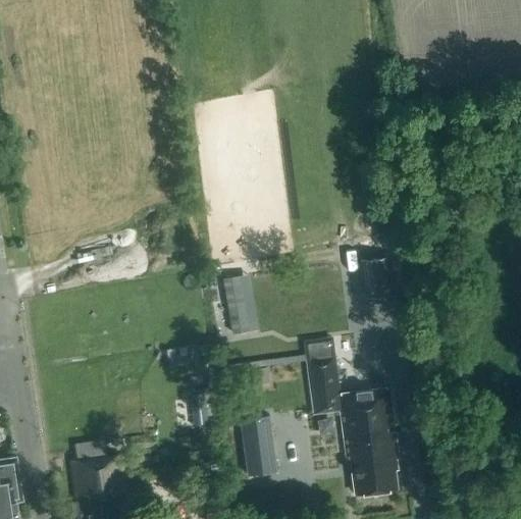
[(389,259),(361,263),(366,300),(395,296),(389,259)]
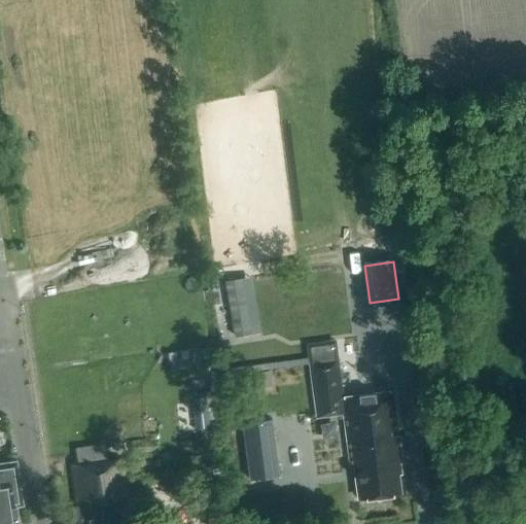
[(239,281),(225,283),(236,339),(249,336),(239,281)]
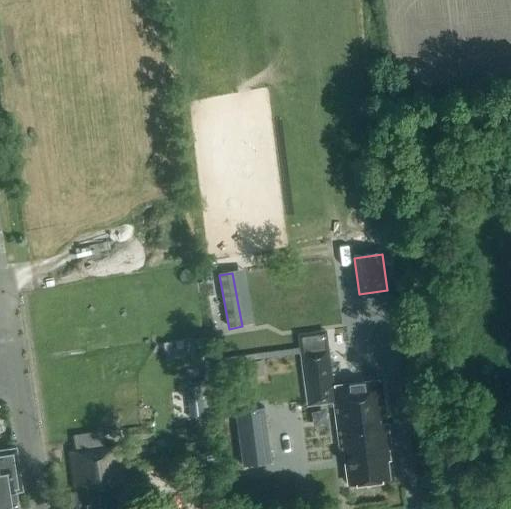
[(326,333),(299,336),(301,355),(308,408),(334,404),(341,457),(345,457),(349,486),(389,481),(387,463),(388,463),(387,451),(391,451),(382,382),(333,388),(328,352),(326,333)]
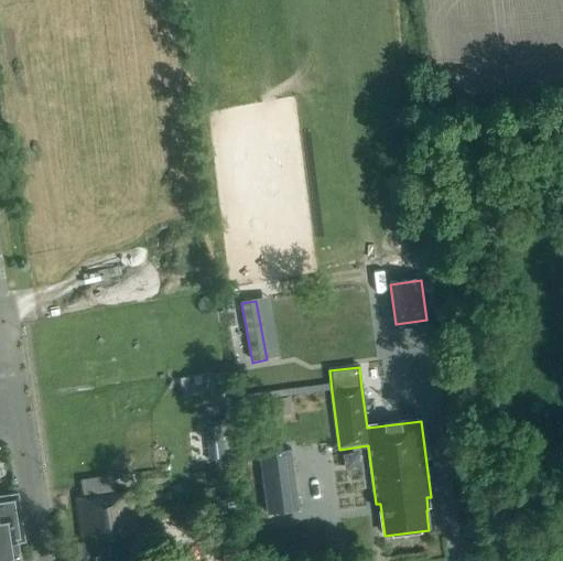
[(234,431),(207,434),(210,462),(237,459),(234,431)]
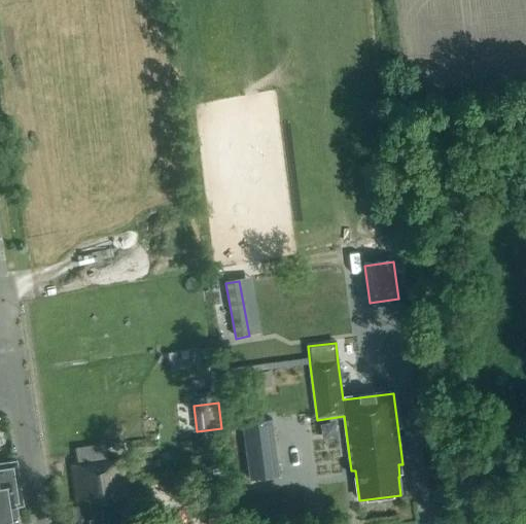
[(273,420),(243,424),(250,481),(280,477),(273,420)]
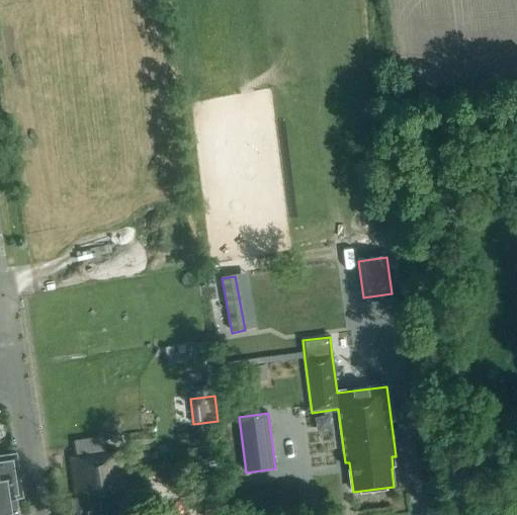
[(105,454),(103,439),(75,443),(77,458),(70,459),(75,498),(71,499),(74,514),(115,514),(114,505),(127,504),(120,452),(105,454)]
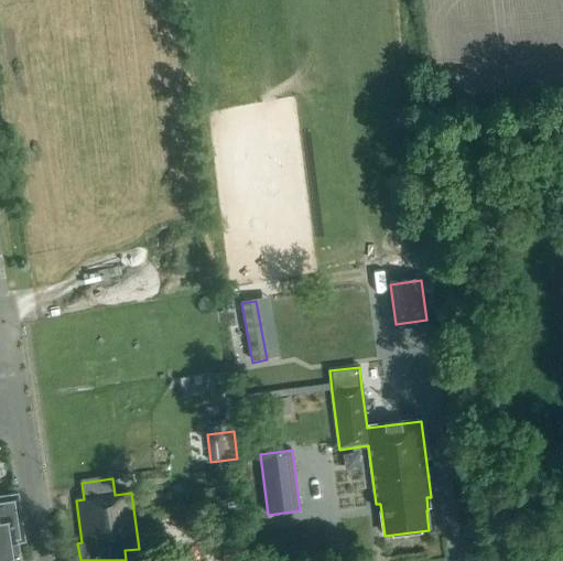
[(20,560),(15,537),(24,536),(18,496),(0,497),(0,560),(20,560)]
